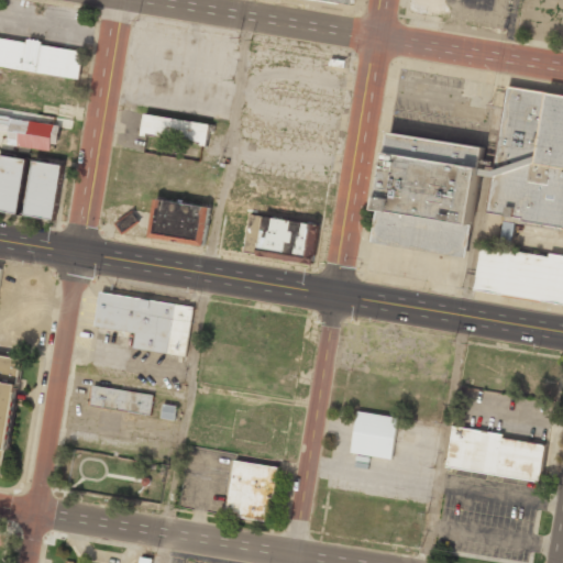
[(0,66),(79,79),(84,51),(0,36),(0,66)]
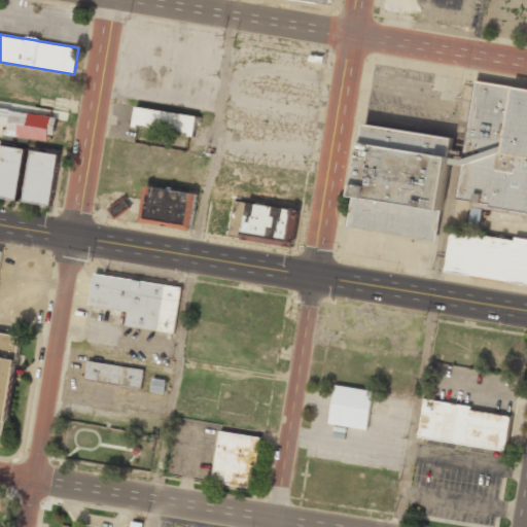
[(478,78),(526,86),(526,210),(456,198),(478,78)]
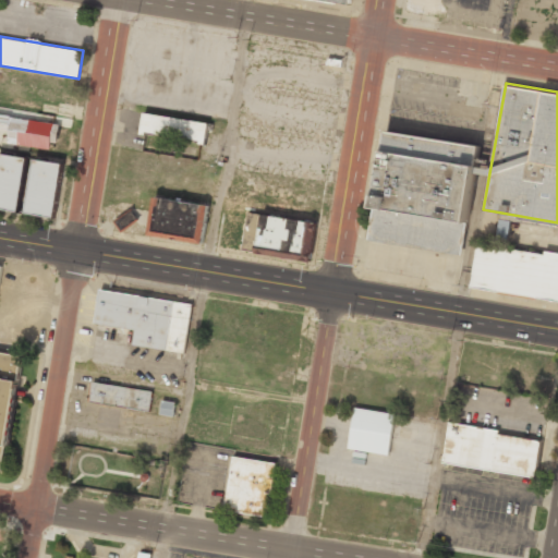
[(141,133),(207,143),(210,123),(144,113),(141,133)]
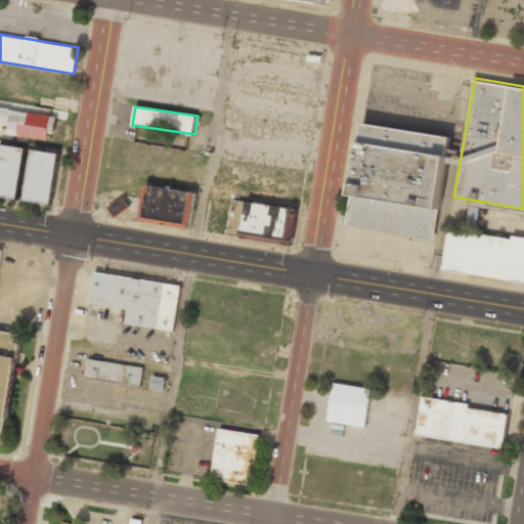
[(49,140),(51,126),(54,127),(56,116),(10,111),(8,135),(49,140)]
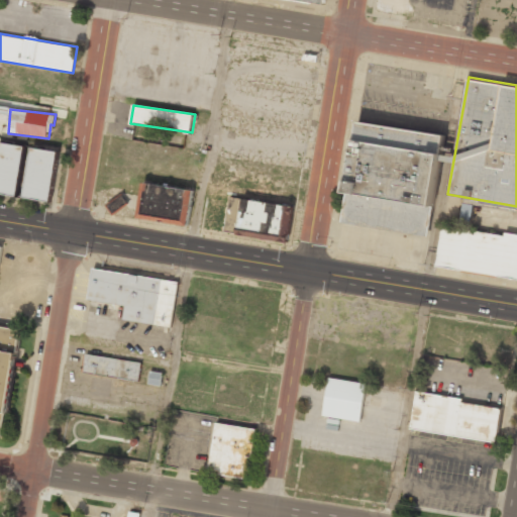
[(356,119),(443,133),(427,235),(340,221),(356,119)]
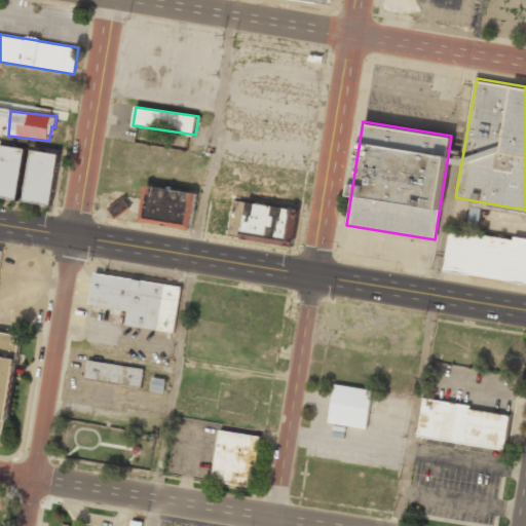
[(26,148),(0,144),(0,195),(17,198),(26,148)]
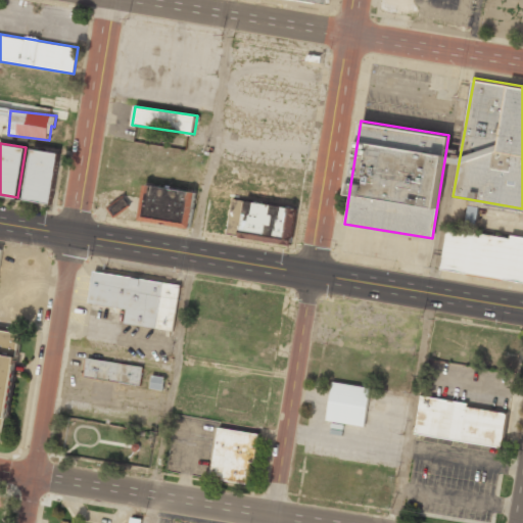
[(57,152),(31,149),(26,200),(52,203),(57,152)]
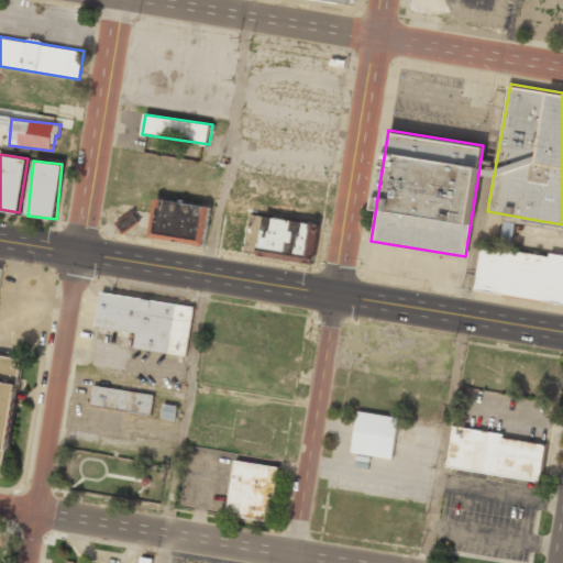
[(154,198),(147,238),(202,246),(209,208),(154,198)]
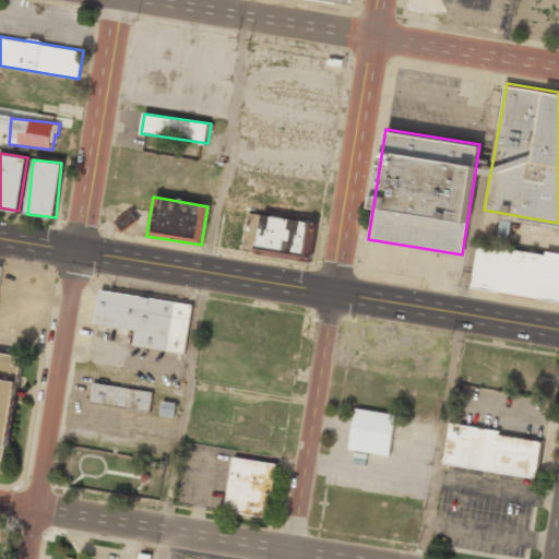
[(139,223),(134,213),(118,221),(122,230),(139,223)]
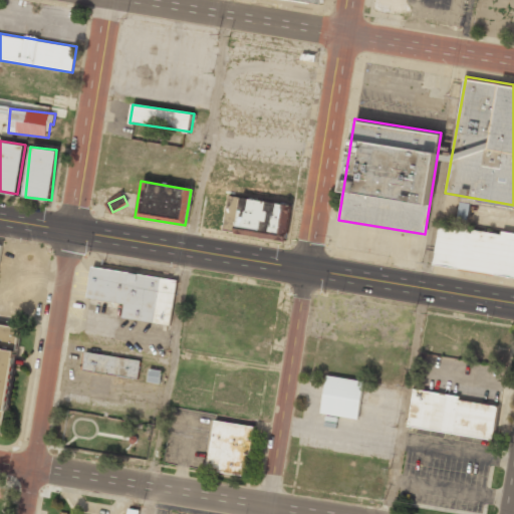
[(291,204),(228,197),(224,232),(287,239),(291,204)]
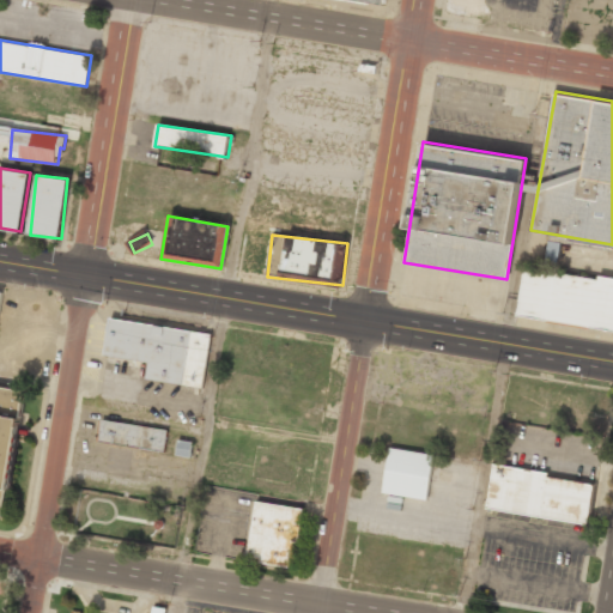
[(560,242),(548,241),(546,262),(559,263),(560,242)]
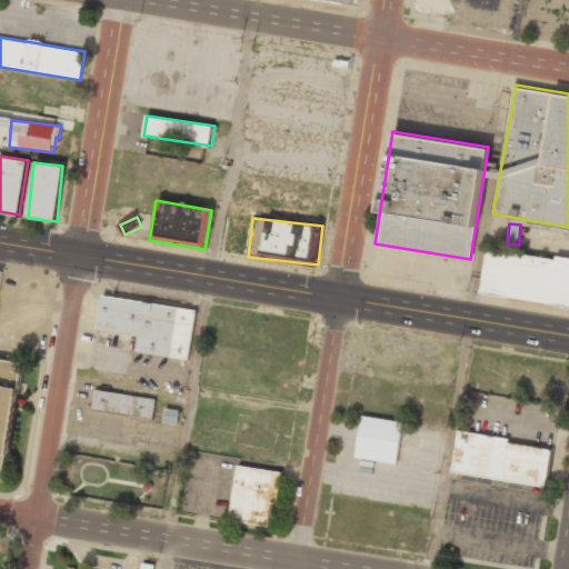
[(488,247),(568,258),(568,305),(481,292),(488,247)]
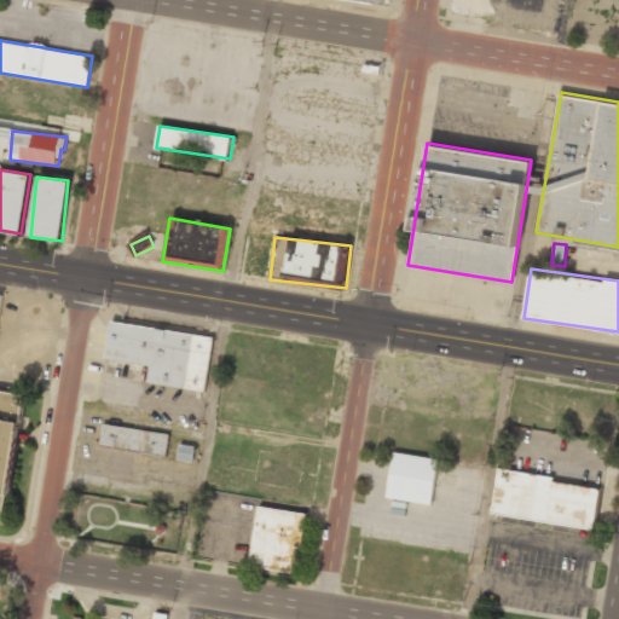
[(213,337),(110,322),(104,358),(149,365),(146,382),(204,391),(213,337)]
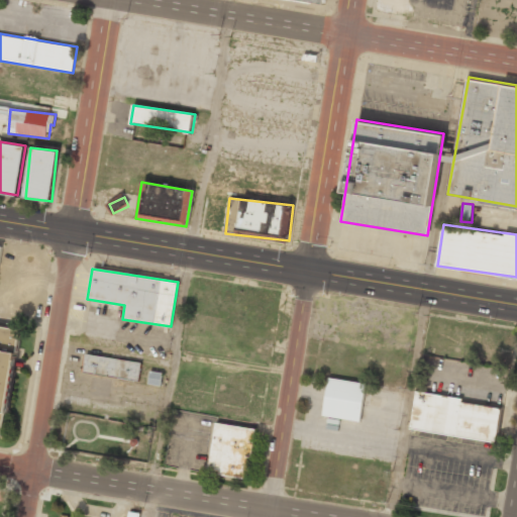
[(0,436),(2,437),(22,332),(0,327),(0,436)]
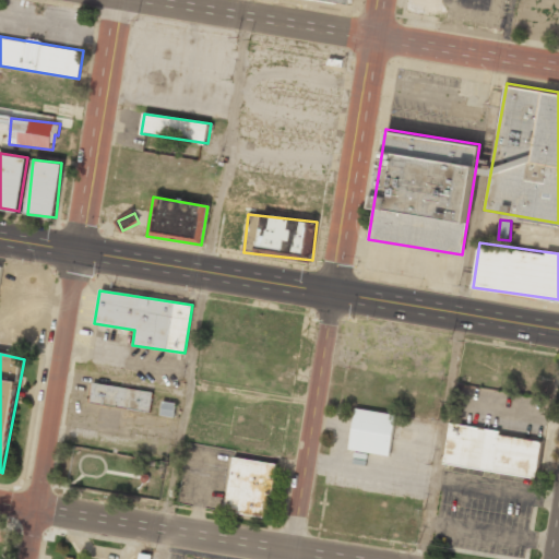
[(151,411),(153,390),(93,384),(91,404),(151,411)]
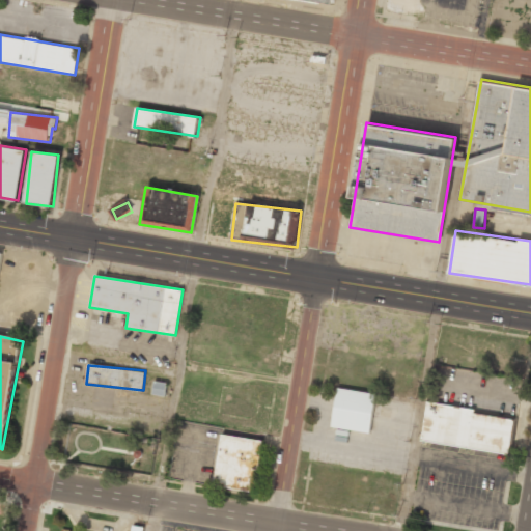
[(151,394),(165,396),(167,383),(155,381),(151,394)]
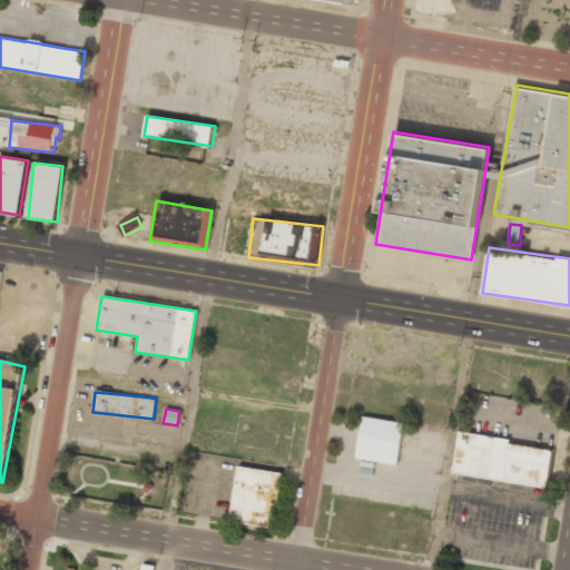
[(395,464),(402,423),(361,416),(354,458),(395,464)]
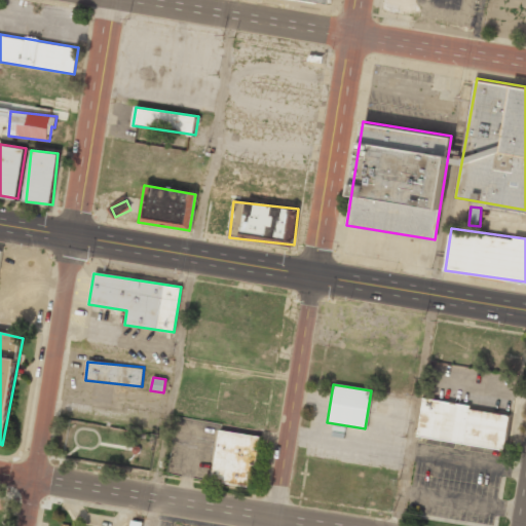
[(416,437),(503,450),(509,415),(468,408),(468,406),(421,399),(416,437)]
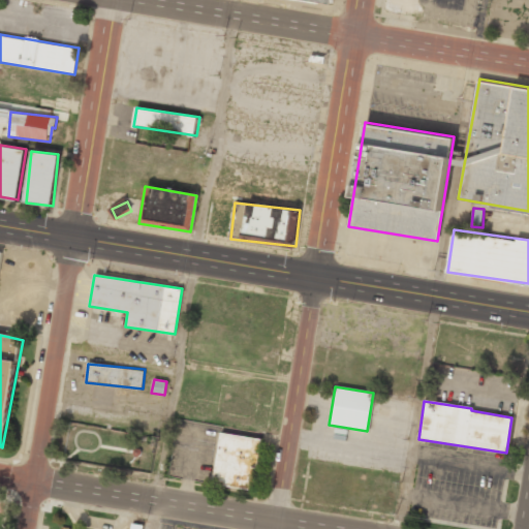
[(253,490),(260,439),(220,432),(212,483),(253,490)]
